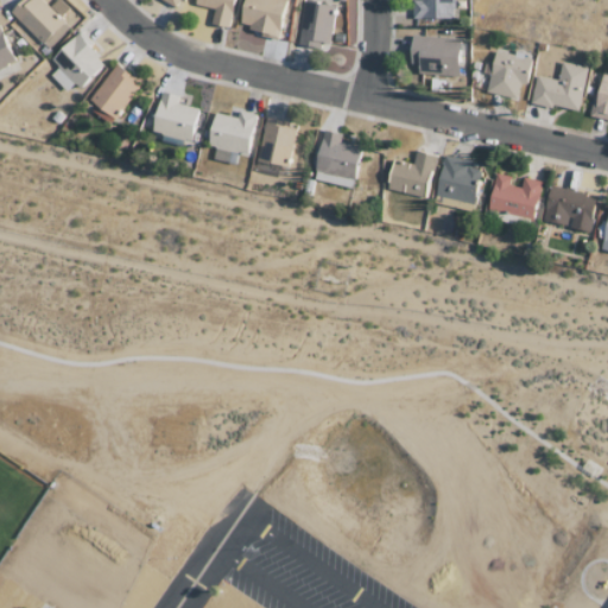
[(48,50),(69,27),(40,0),(21,0),(10,13),(48,50)]
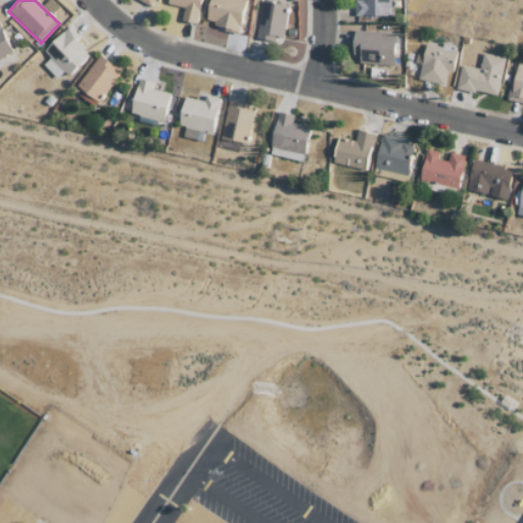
[(167,0),(167,4),(183,7),(181,21),(196,24),(200,0),(167,0)]
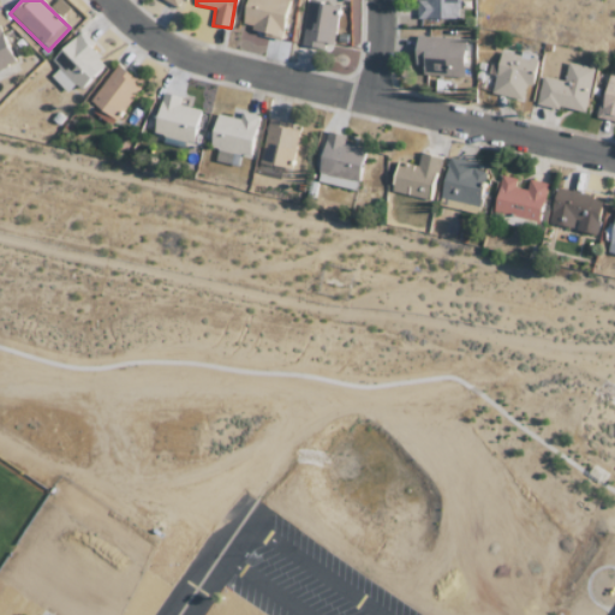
[(246,0),(240,27),(281,36),(288,0),(246,0)]
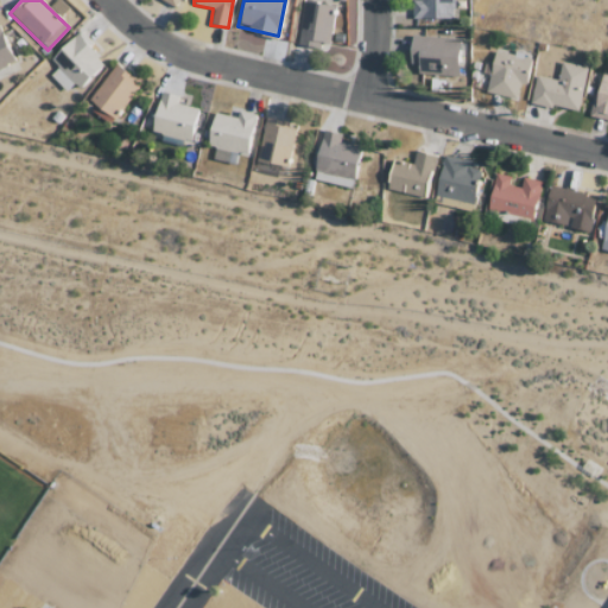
[(410,0),(411,19),(455,18),(454,0),(410,0)]
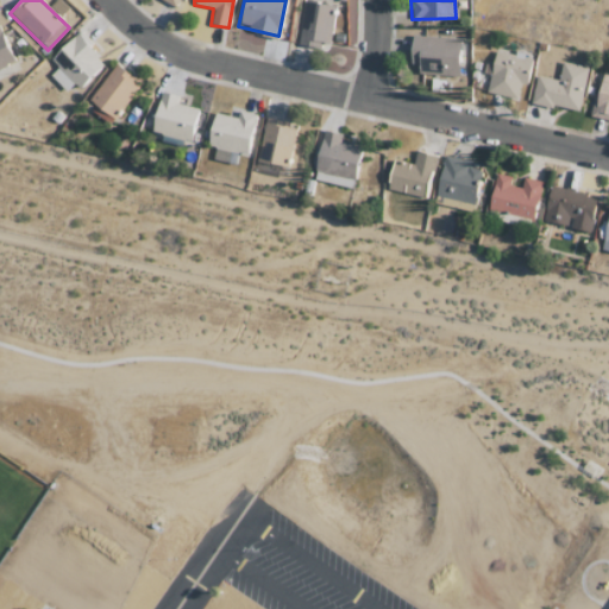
[(328,48),(336,6),(306,1),(297,43),(328,48)]
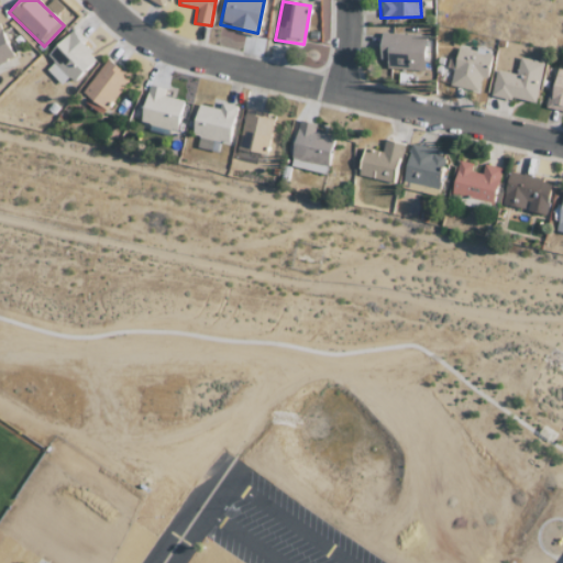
[(45,70),(61,85),(67,77),(74,83),(97,56),(68,31),(46,55),(53,62),(45,70)]
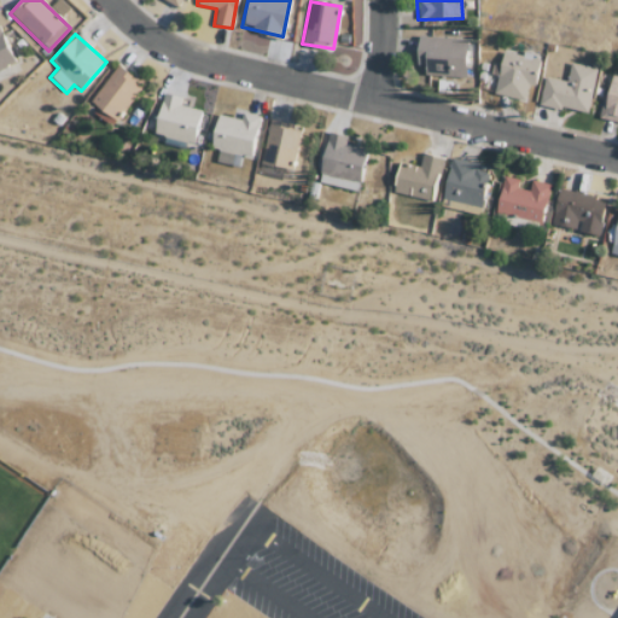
[(417,64),(425,64),(424,76),(465,76),(466,38),(417,36),(417,64)]
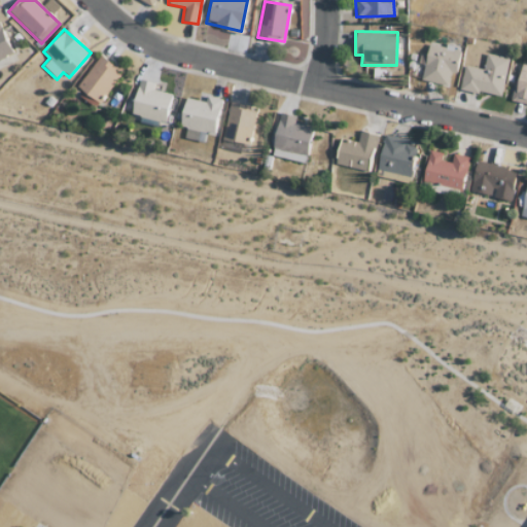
[(420,80),(451,86),(458,50),(428,44),(420,80)]
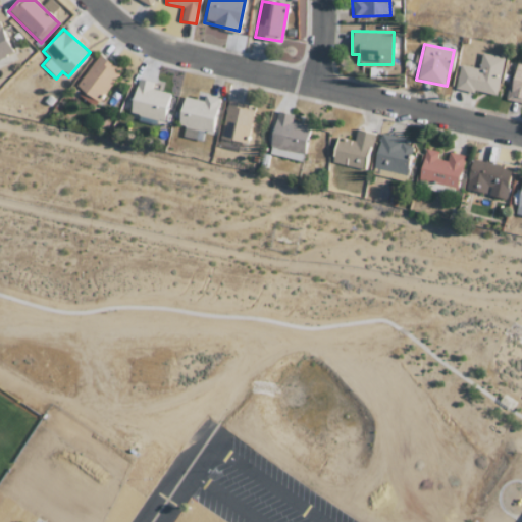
[(455,88),(496,97),(504,58),(481,53),(478,69),(460,65),(455,88)]
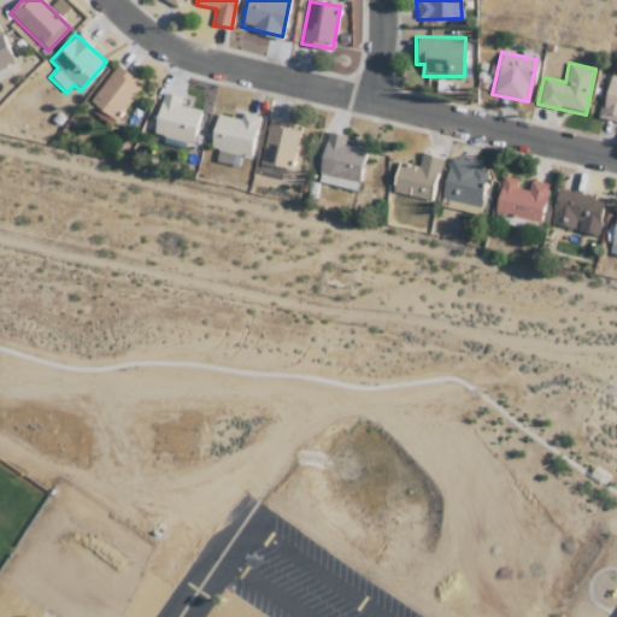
[(89,101),(115,121),(142,84),(117,65),(89,101)]
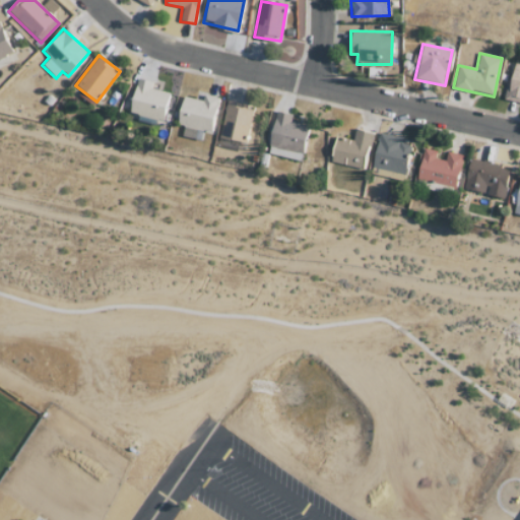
[(519,63),(513,63),(506,100),(519,102),(519,63)]
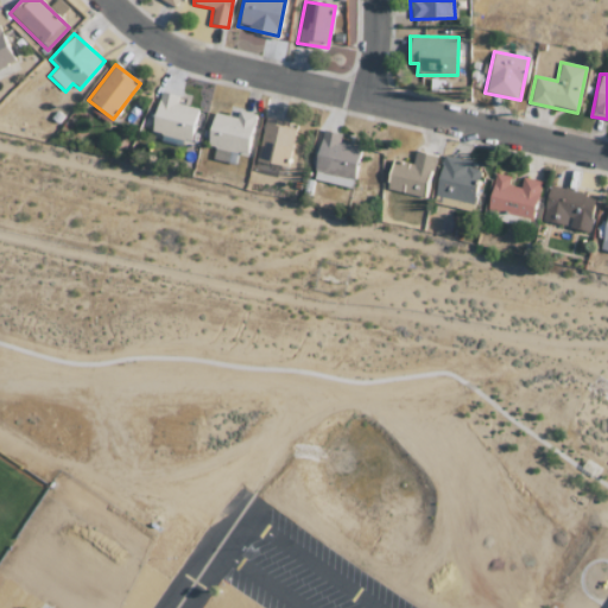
[(190,141),(197,108),(176,103),(178,95),(159,92),(150,133),(190,141)]
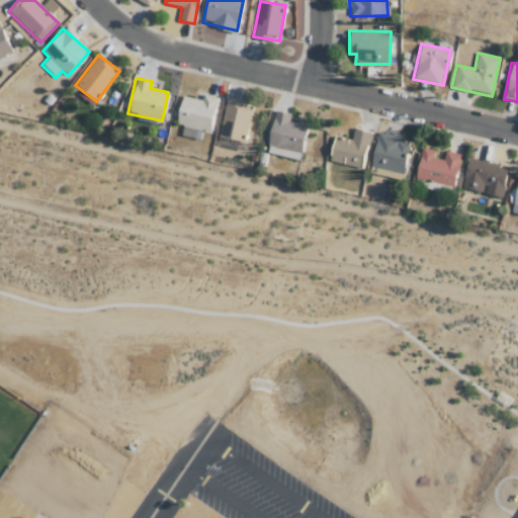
[(210,132),(217,96),(196,93),(195,98),(180,96),(176,124),(182,125),(180,137),(199,140),(201,131),(210,132)]
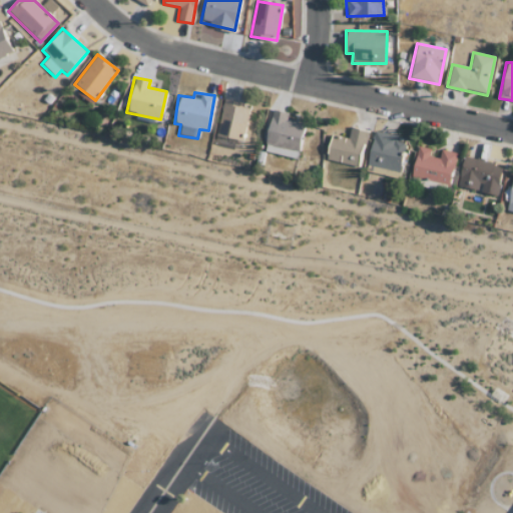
[(243,140),(248,104),(222,100),(217,137),(243,140)]
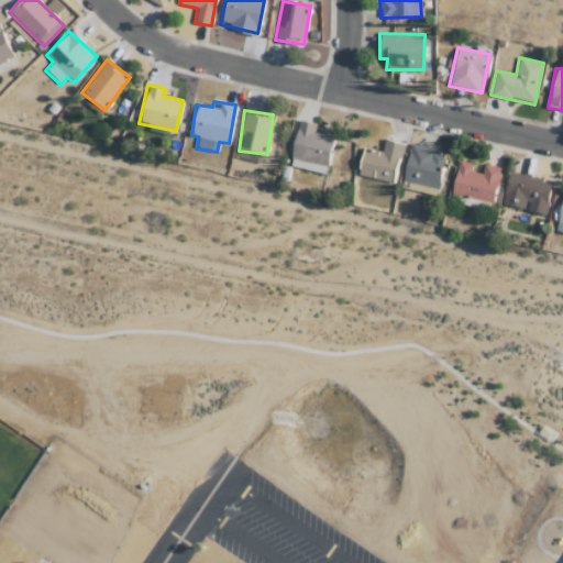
[(324,175),(333,136),(321,133),(322,127),(299,121),(288,166),(324,175)]
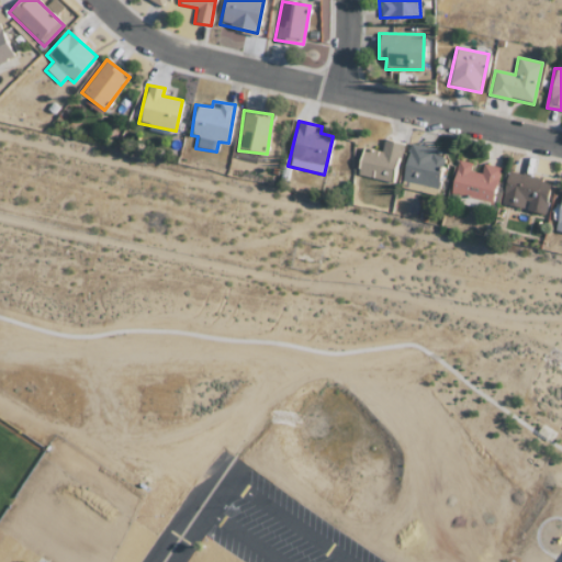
[(401,144),(383,141),(381,153),(361,148),(356,176),(392,183),(401,144)]
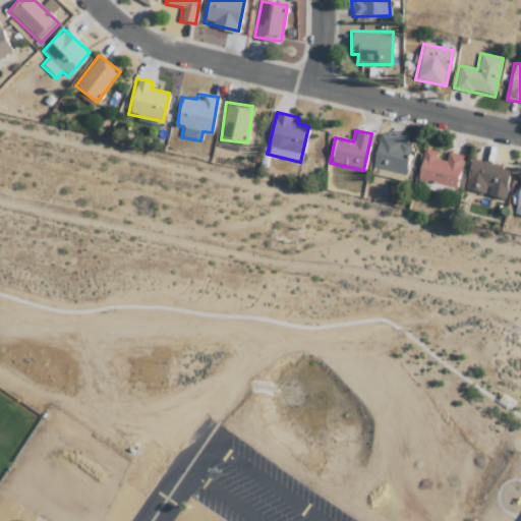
[(404,180),(411,139),(379,134),(371,175),(404,180)]
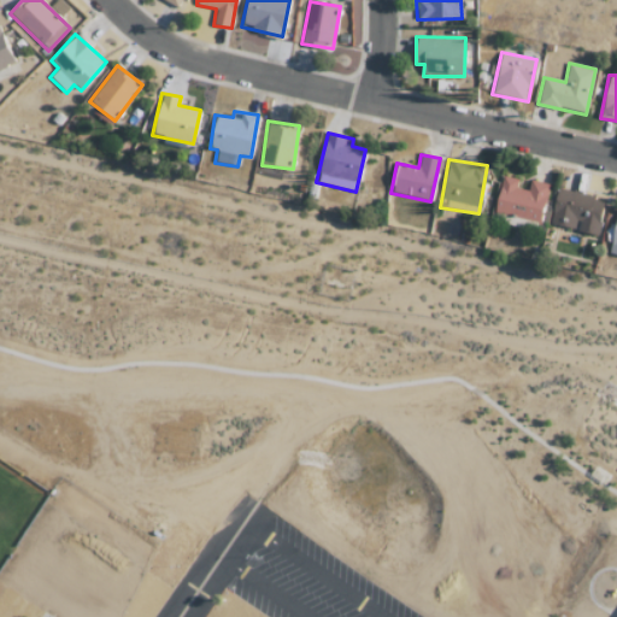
[(529,181),(528,191),(516,189),(518,178),(500,176),(495,215),(542,221),(547,183),(529,181)]
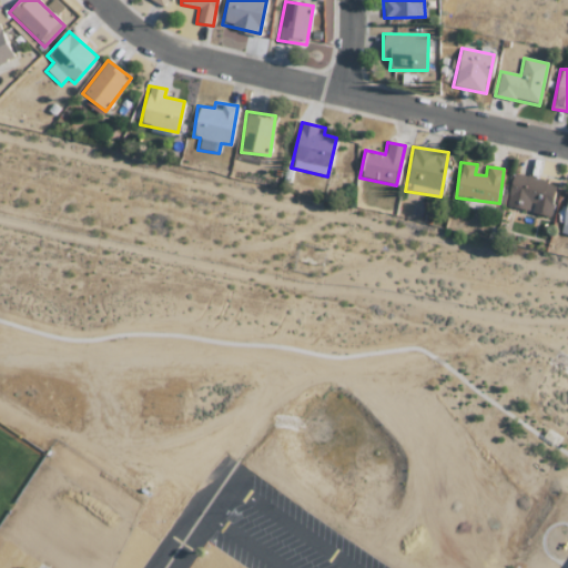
[(507,210),(551,214),(555,181),(511,176),(507,210)]
